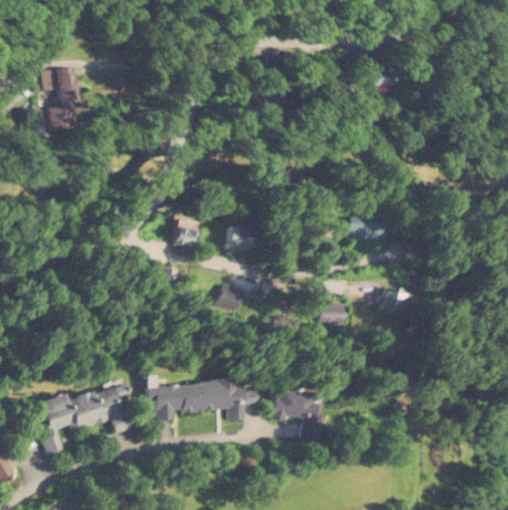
[(395,85),(395,67),(367,67),(367,85),(395,85)]
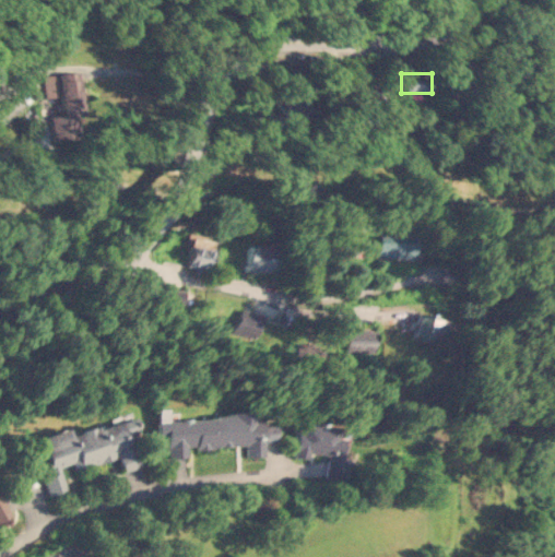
[(83,116),(82,74),(46,75),(46,99),(63,98),(63,117),(51,117),(52,140),(78,140),(78,116),(83,116)]
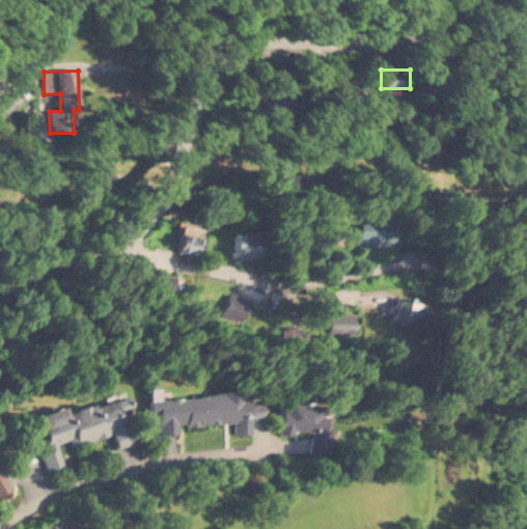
[(179,254),(202,258),(207,229),(185,225),(179,254)]
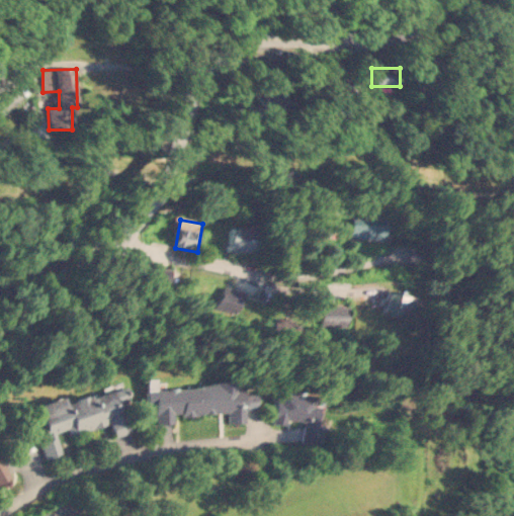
[(390,222),(354,221),(353,240),(389,241),(390,222)]
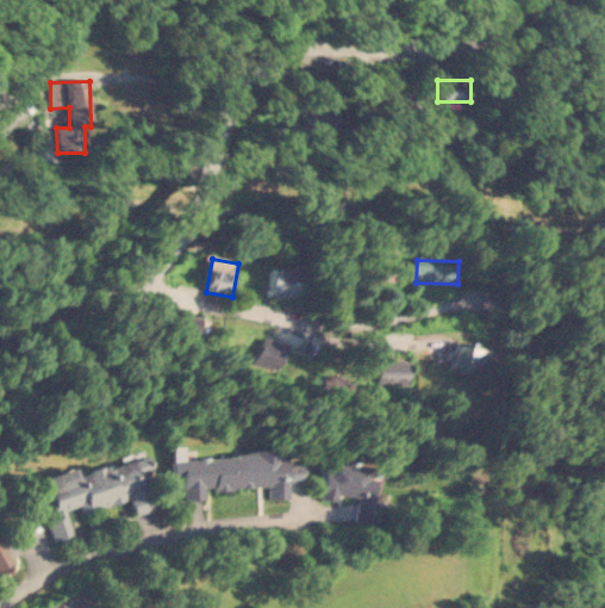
[(268,295),(301,302),(307,274),(274,267),(268,295)]
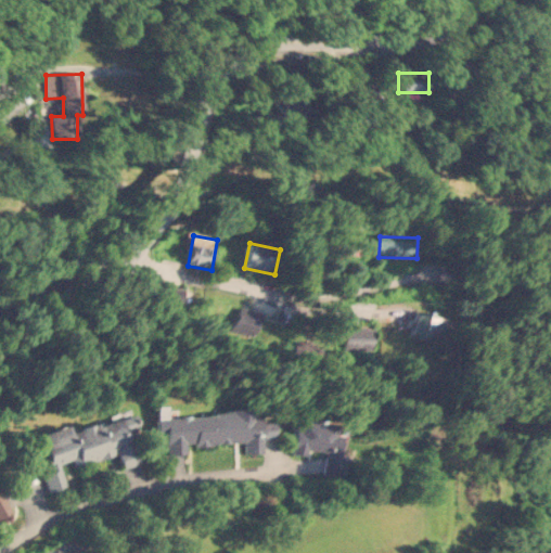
[(187,293),(168,286),(164,300),(182,307),(187,293)]
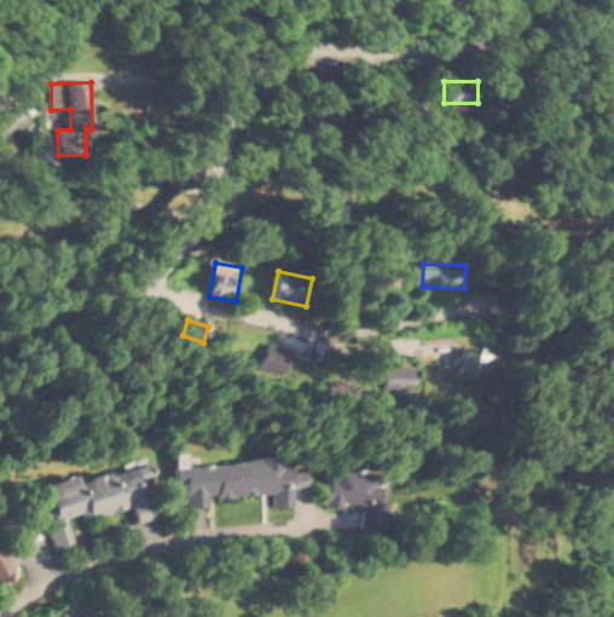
[(262,368),(289,375),(296,351),(270,344),(262,368)]
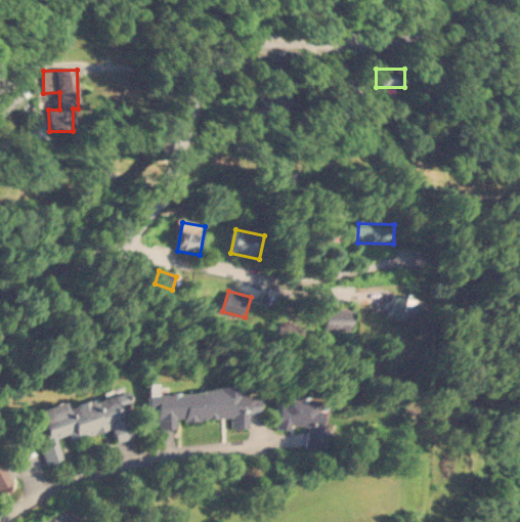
[(390,318),(408,321),(409,312),(419,314),(421,301),(394,296),(390,318)]
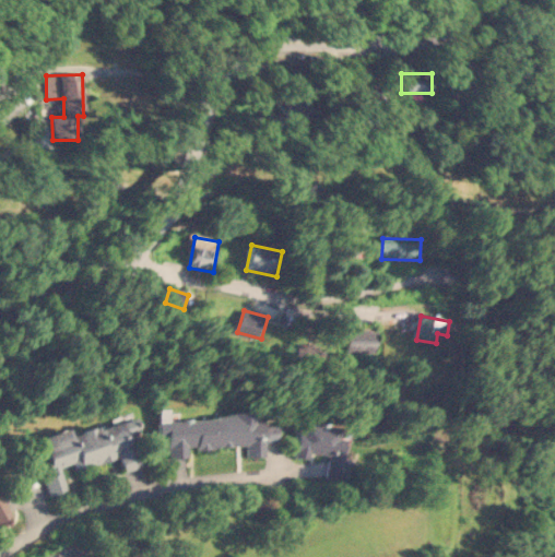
[(350,353),(379,354),(379,332),(351,332),(350,353)]
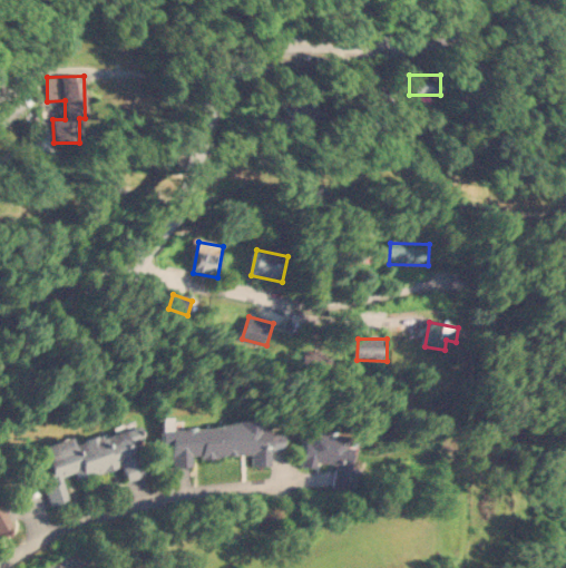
[(182,428),(181,418),(163,419),(164,446),(173,444),(174,469),(197,467),(196,457),(203,456),(204,460),(253,456),(254,469),(274,467),(273,451),(284,450),(282,421),(182,428)]
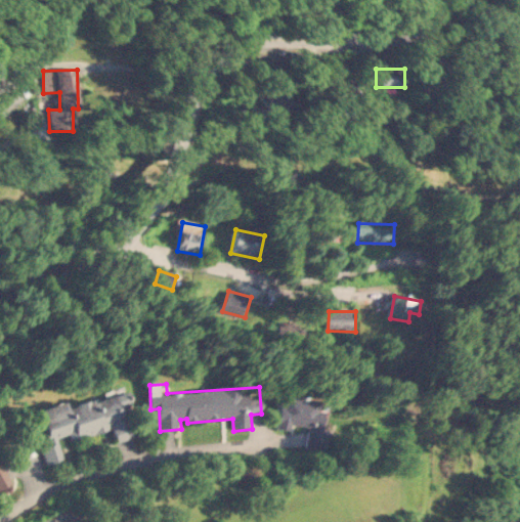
[(37,411),(52,464),(65,460),(58,438),(71,434),(74,442),(115,430),(119,443),(133,439),(124,407),(131,405),(126,386),(104,393),(105,397),(68,408),(66,403),(37,411)]
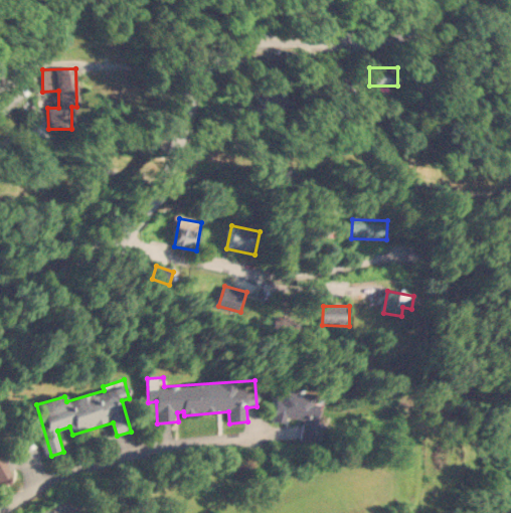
[(272,421),(287,422),(287,417),(305,419),(303,442),(323,443),(324,421),(321,421),(323,395),(275,391),(272,421)]
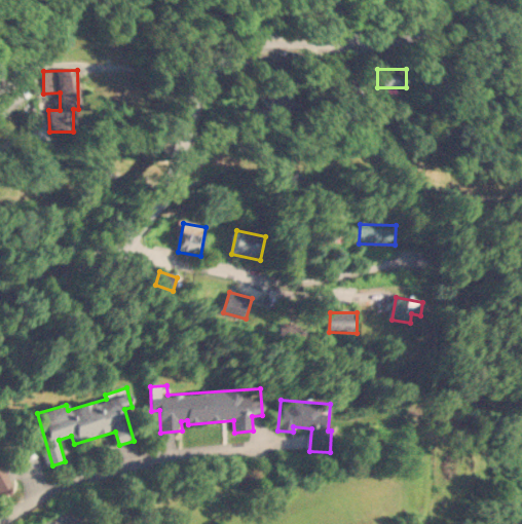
[(0,492),(14,485),(2,463),(0,464),(0,492)]
